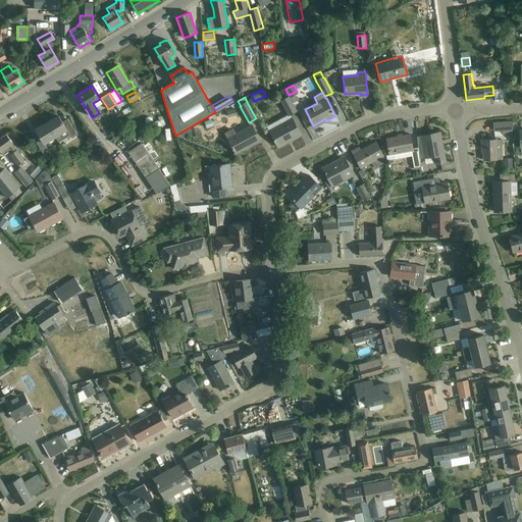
[(297,113),(289,98),(281,102),(290,116),(297,113)]
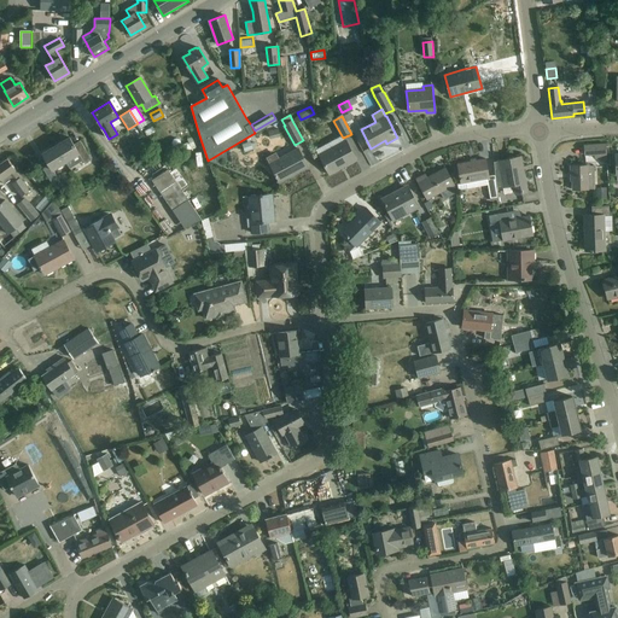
[(149,138),(156,133),(152,127),(144,132),(149,138)]
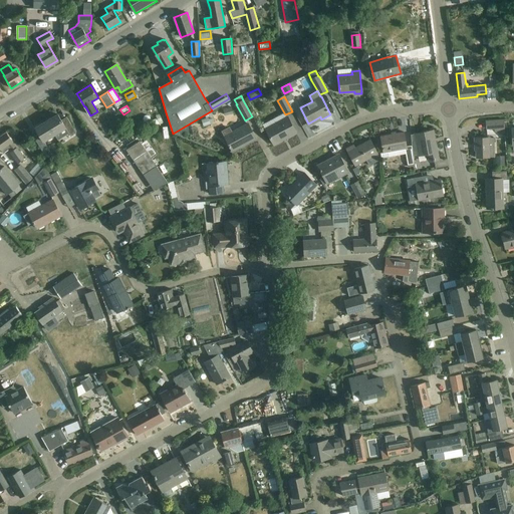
[(58,141),(69,134),(71,137),(76,134),(66,117),(61,120),(57,114),(49,119),(48,118),(46,119),(55,135),(58,141)]
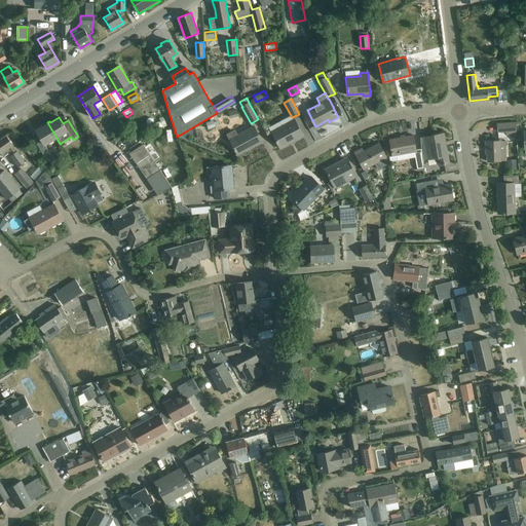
[(209,129),(216,127),(213,120),(207,123),(209,129)]
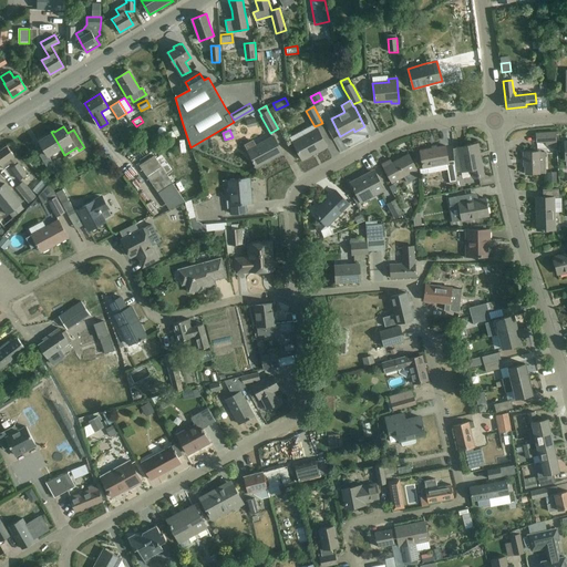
[(294,143),(297,150),(302,160),(327,146),(318,130),(294,143)]
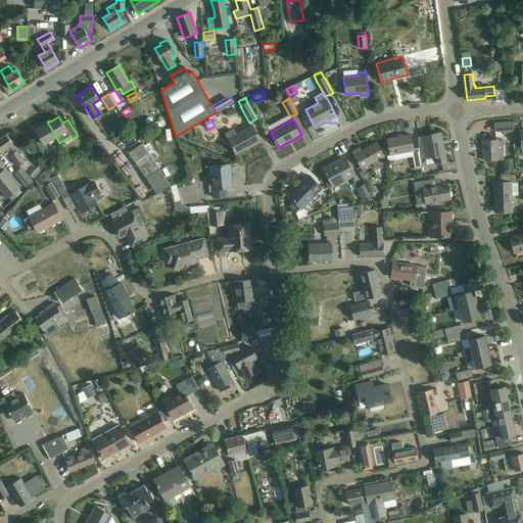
[(52,156),(50,152),(45,144),(56,137),(47,122),(45,124),(45,125),(36,130),(40,136),(35,139),(44,155),(47,159),(52,156)]
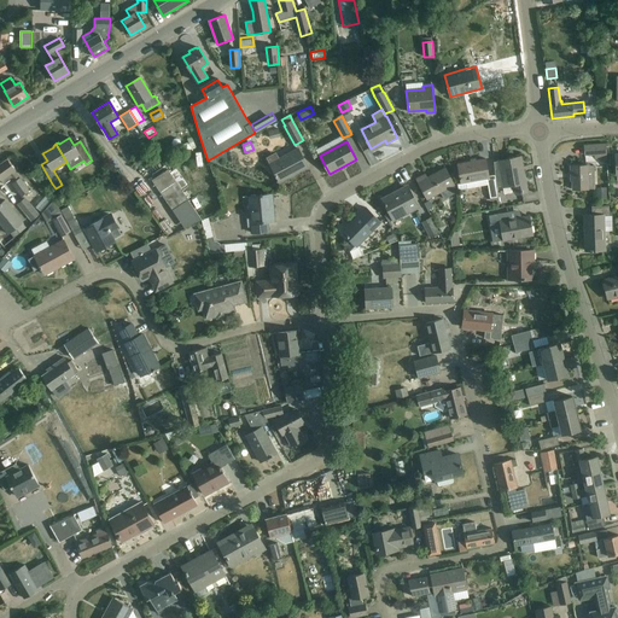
[(586,155),(607,153),(606,144),(584,146),(586,155)]
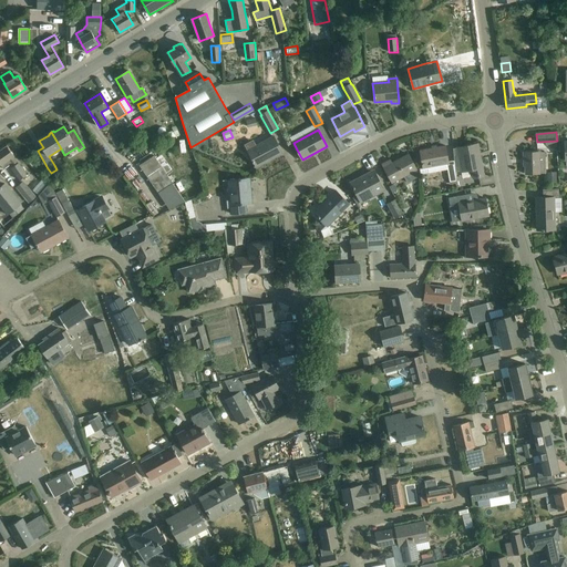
[(282,153),(278,143),(274,136),(257,146),(253,140),(245,145),(248,151),(257,167),(282,153)]
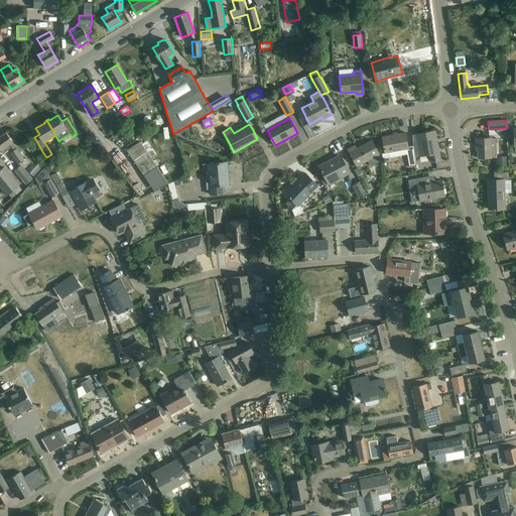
[(414,156),(431,153),(432,161),(440,160),(434,131),(413,135),(413,146),(414,156)]
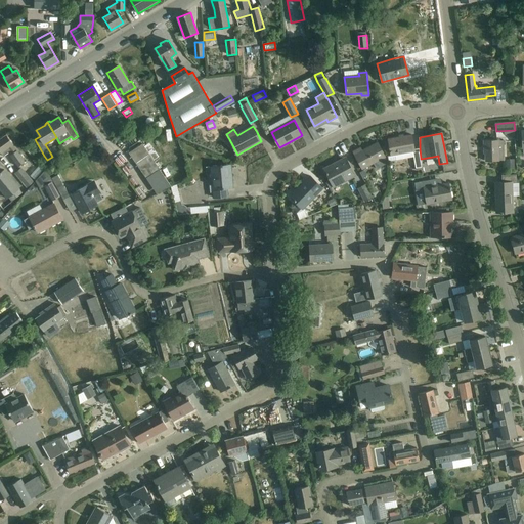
[(422,167),(421,159),(420,148),(415,149),(411,134),(388,139),(391,155),(387,156),(388,161),(412,157),(416,168),(422,167)]
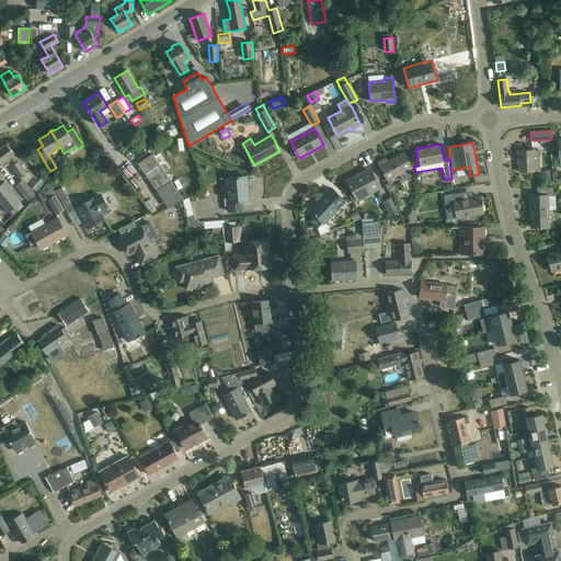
[(0,149),(0,162),(1,164),(3,168),(11,162),(13,164),(11,165),(20,179),(27,173),(14,155),(7,145),(0,149)]
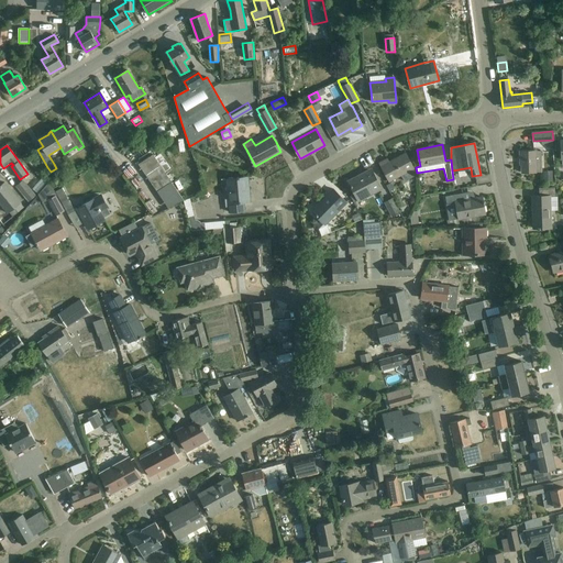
[(172,183),(153,155),(151,151),(139,158),(142,163),(139,164),(157,191),(168,208),(184,201),(175,187),(172,183)]
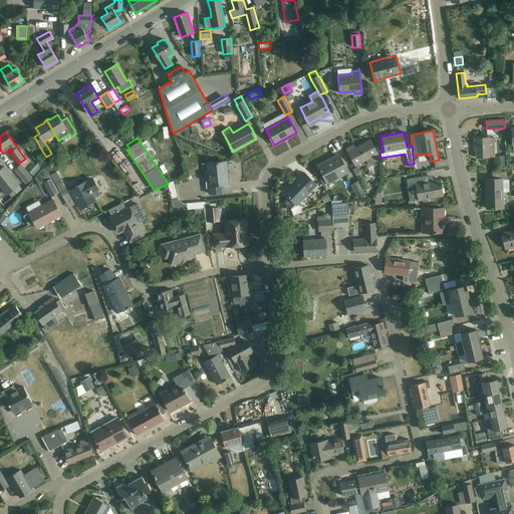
[(477,158),(487,158),(495,157),(494,138),(475,139),(475,150),(477,150),(477,158)]
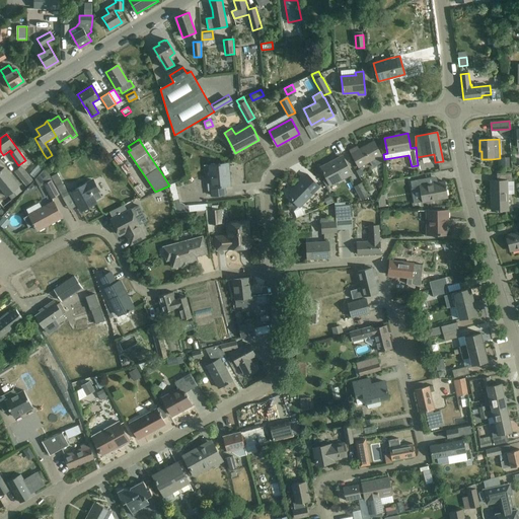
[(359,167),(370,161),(373,167),(384,161),(381,155),(374,141),(358,149),(357,146),(350,150),(359,167)]
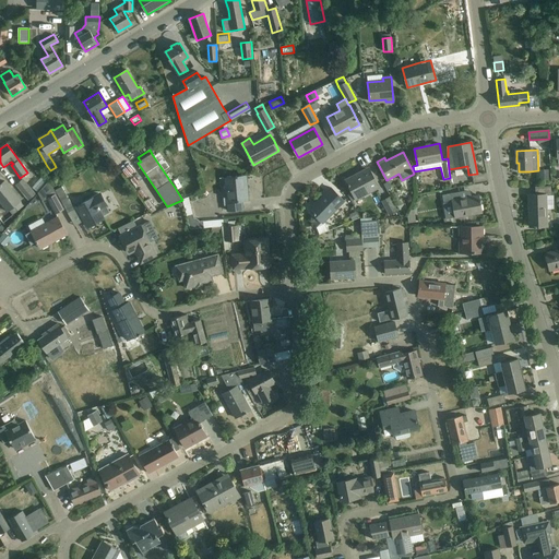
[(99,158),(98,166),(107,168),(108,159),(99,158)]
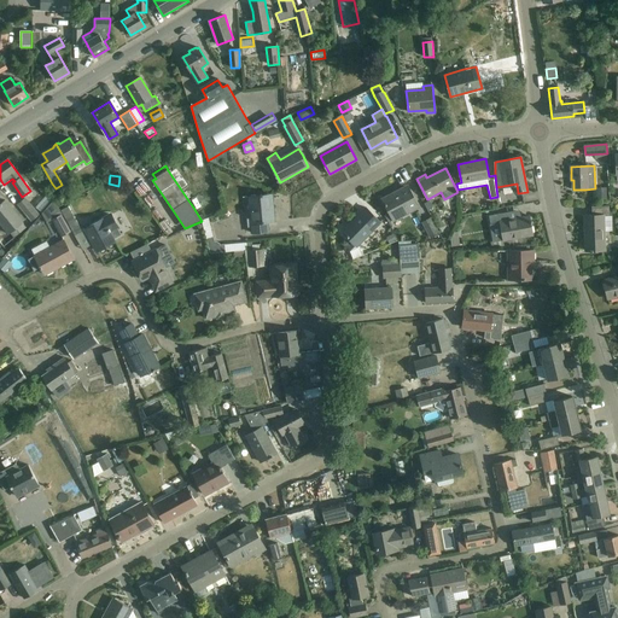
[(596,188),(596,199),(610,198),(610,193),(606,193),(606,187),(596,188)]
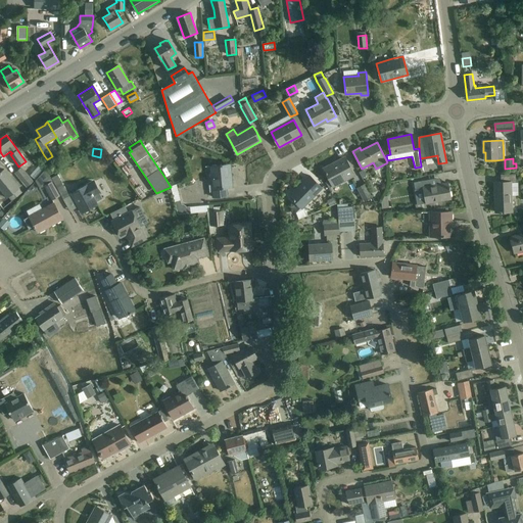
[(355,177),(350,168),(346,159),(338,163),(334,167),(333,163),(323,168),(329,180),(332,186),(333,187),(355,177)]
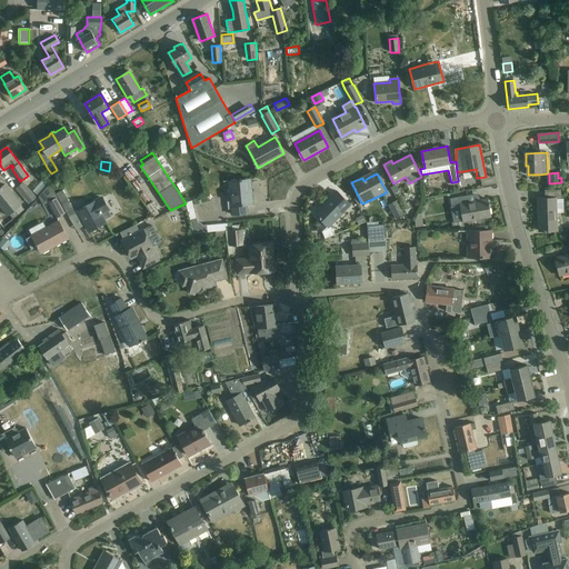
[(35,190),(41,188),(38,179),(31,182),(35,190)]
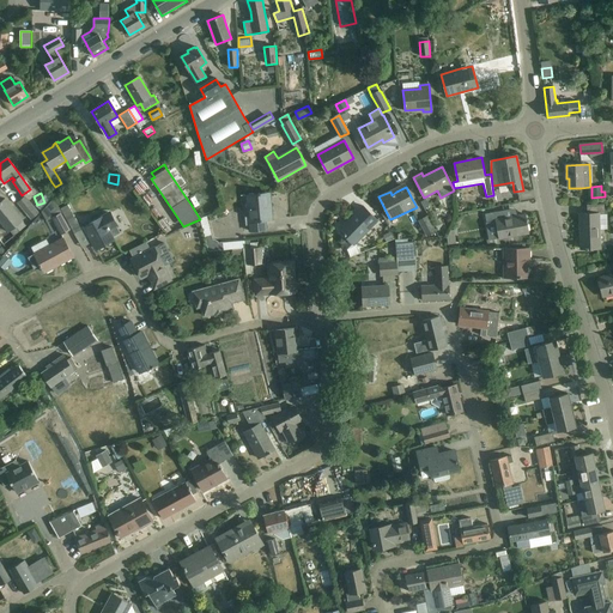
[(271,193),(259,194),(247,195),(249,231),(266,229),(266,220),(273,219),(271,193)]
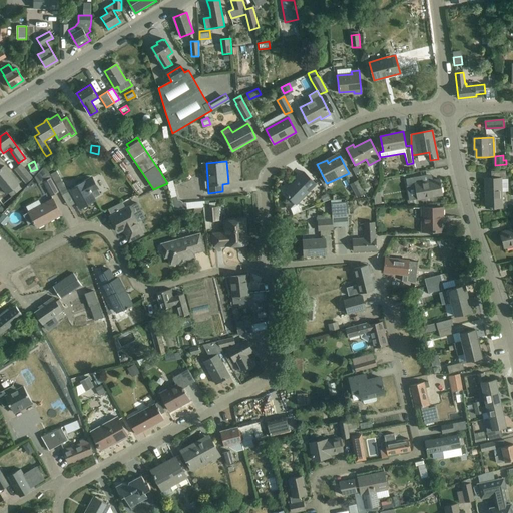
[(32,179),(29,175),(21,165),(15,169),(23,180),(26,184),(32,179)]
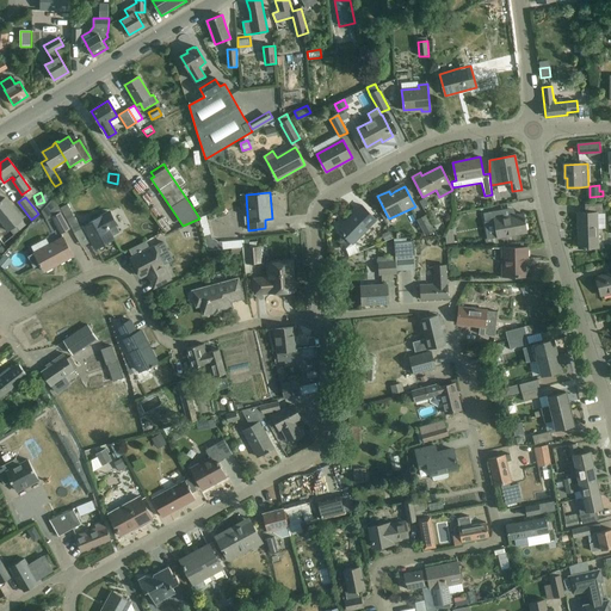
[(0,201),(0,221),(7,229),(0,234),(0,240),(4,245),(14,235),(26,224),(23,221),(5,198),(0,201)]
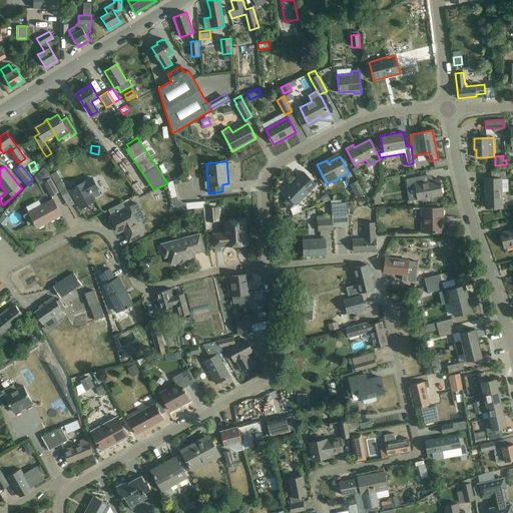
[(52,178),(50,174),(43,167),(35,177),(39,185),(44,182),(51,195),(57,192),(50,179),(52,178)]
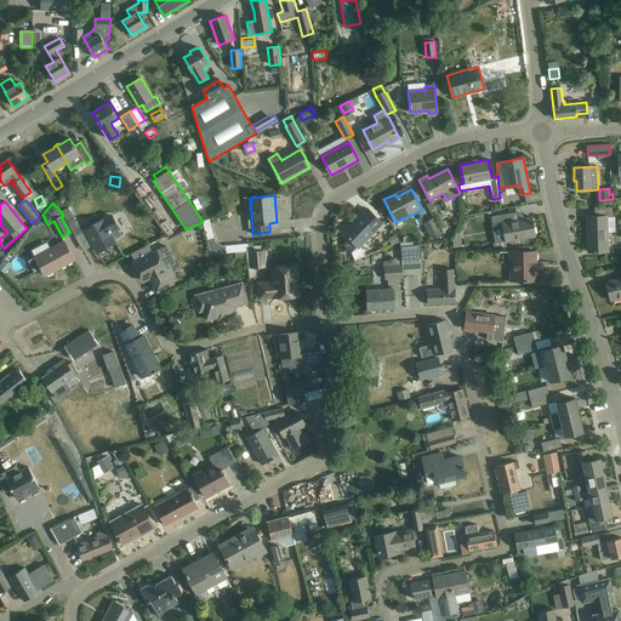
[(588,252),(600,251),(607,251),(605,217),(610,217),(610,206),(594,208),(594,216),(590,216),(591,234),(588,234),(588,252)]
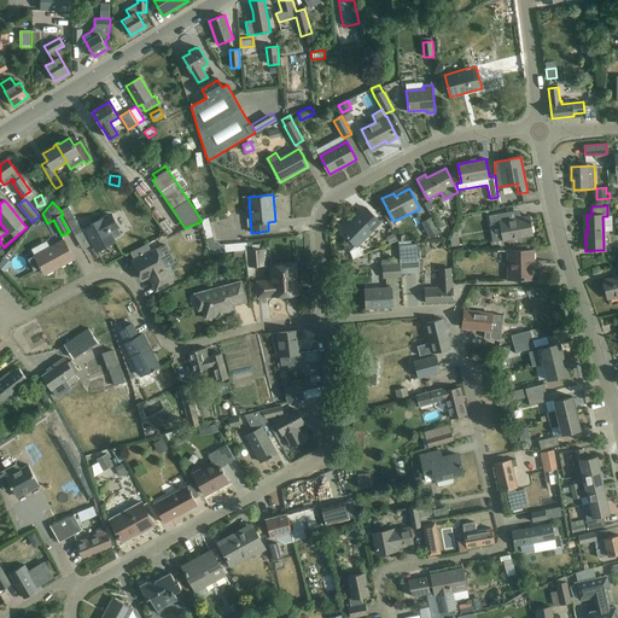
[(60,210),(63,215),(75,235),(82,231),(74,216),(69,207),(60,210)]
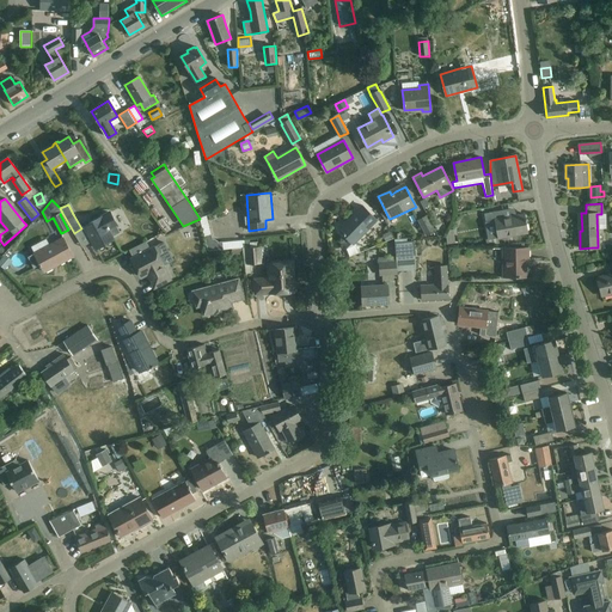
[(350,257),(360,252),(360,250),(354,244),(377,220),(362,206),(338,230),(353,243),(347,249),(350,257)]
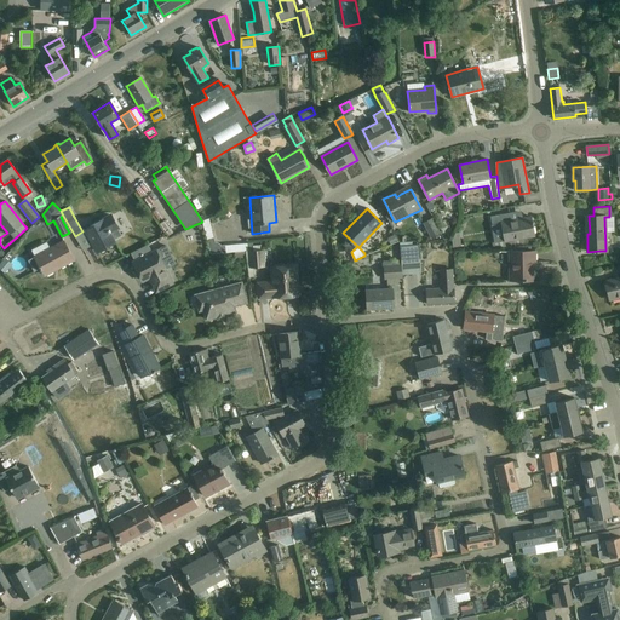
[(489,217),(492,225),(501,223),(505,241),(534,236),(532,217),(511,220),(510,213),(489,217)]
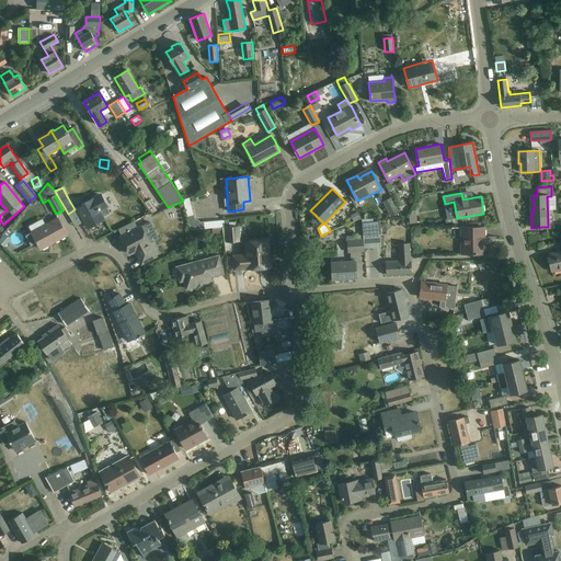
[(100,212),(109,206),(102,194),(92,199),(77,208),(88,228),(104,219),(100,212)]
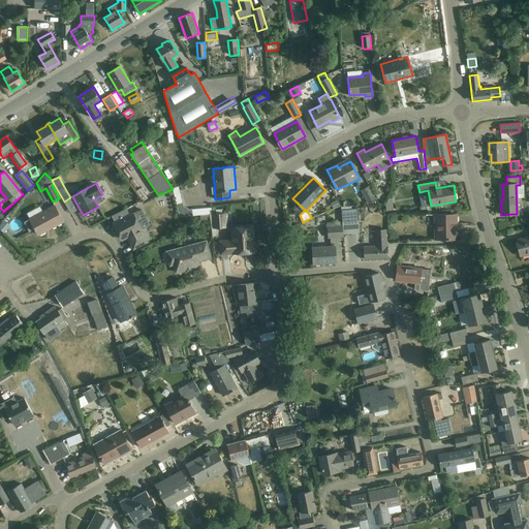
[(99,187),(102,194),(107,191),(104,185),(99,187)]
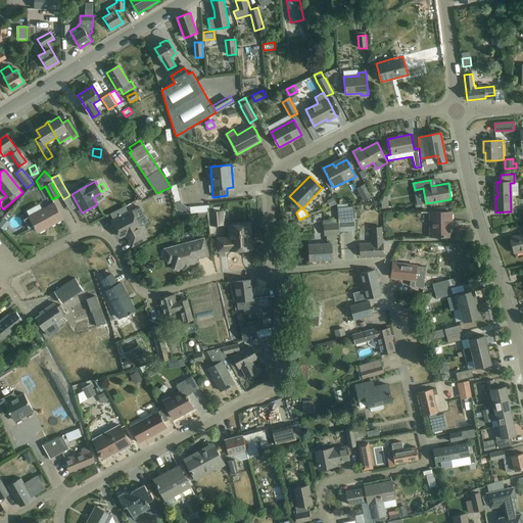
[(178,215),(191,214),(190,207),(186,207),(186,205),(183,204),(182,204),(177,185),(171,187),(175,201),(178,215)]
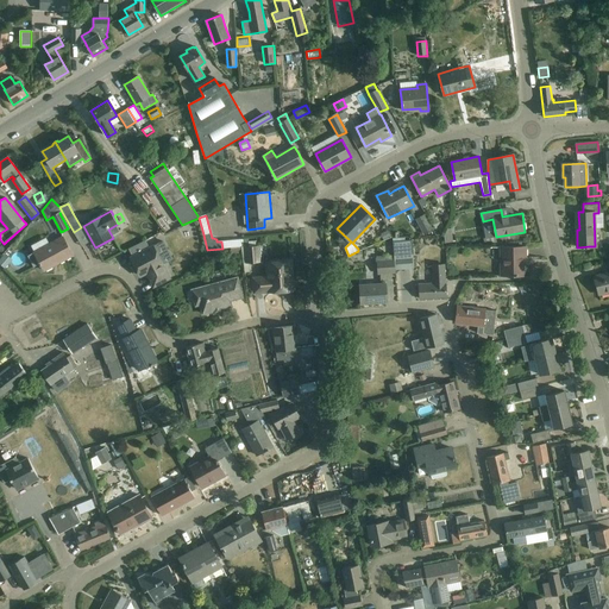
[(432,230),(425,215),(416,219),(424,234),(432,230)]
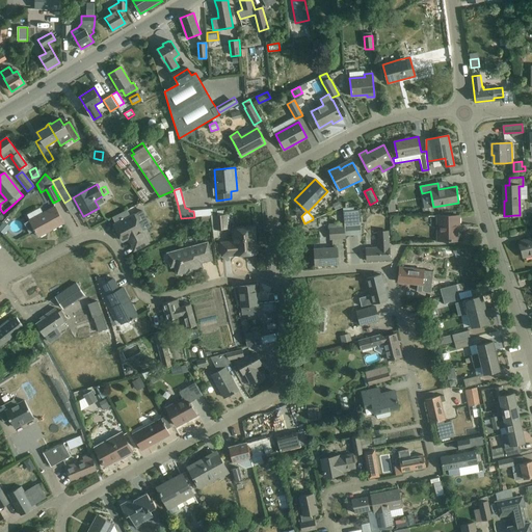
[(336,210),(342,207),(339,202),(333,205),(336,210)]
